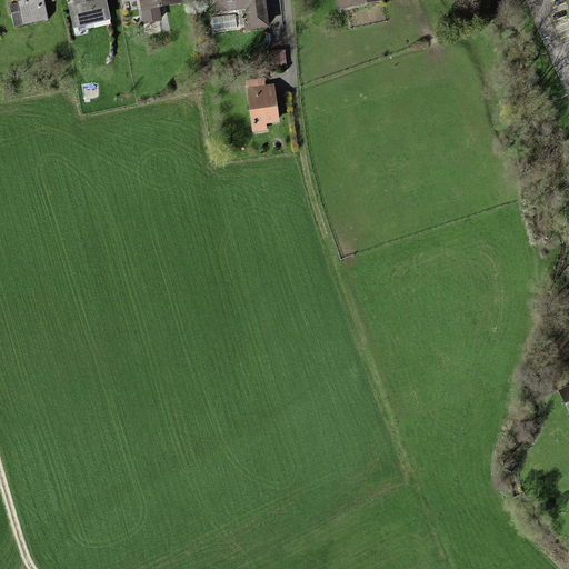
[(41,0),(16,0),(17,3),(10,5),(15,26),(46,19),(41,0)]
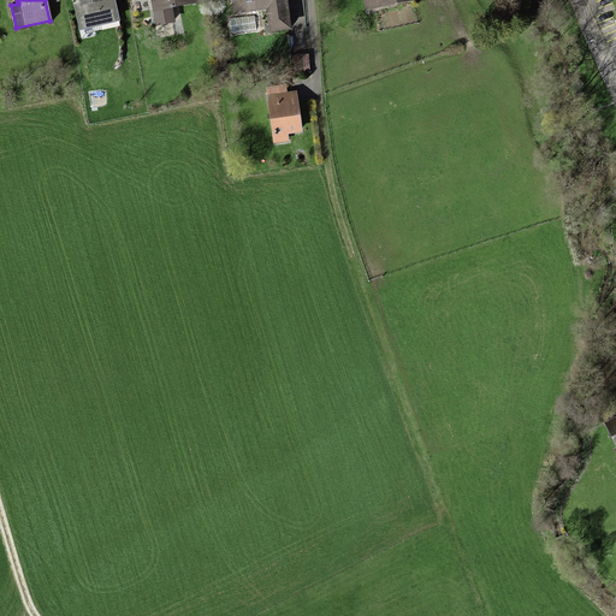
[(81,0),(82,3),(73,4),(80,29),(120,21),(116,0),(81,0)]
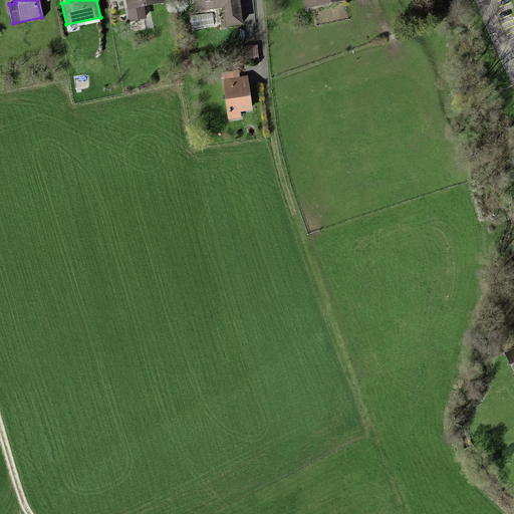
[(125,0),(130,22),(147,19),(145,6),(167,2),(166,0),(125,0)]
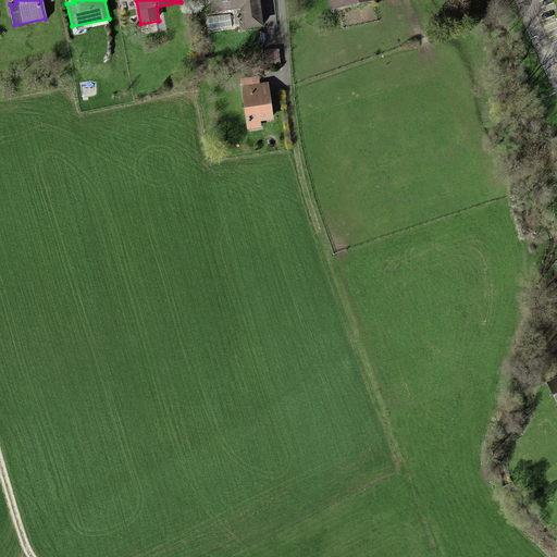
[(258,0),(209,0),(211,9),(239,5),(242,25),(262,22),(258,0)]
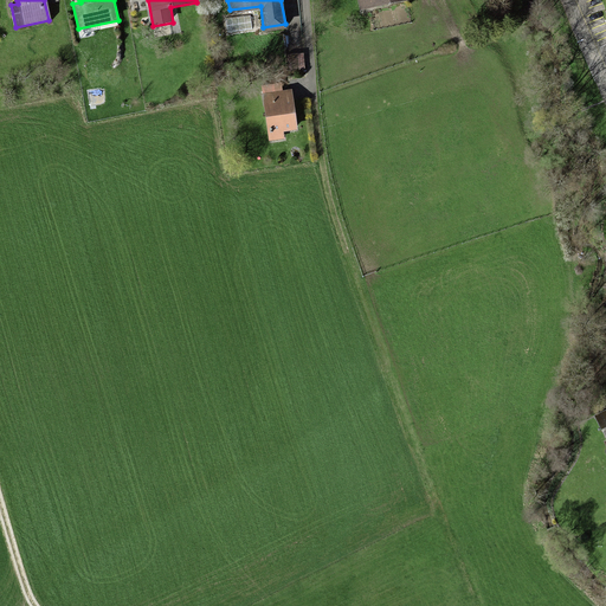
[(292,83),(263,88),(270,143),(287,141),(285,133),(300,130),(292,83)]
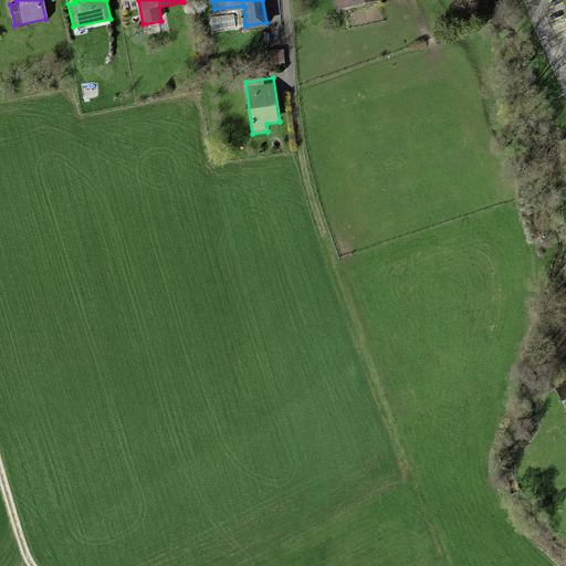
All buildings are outlined.
